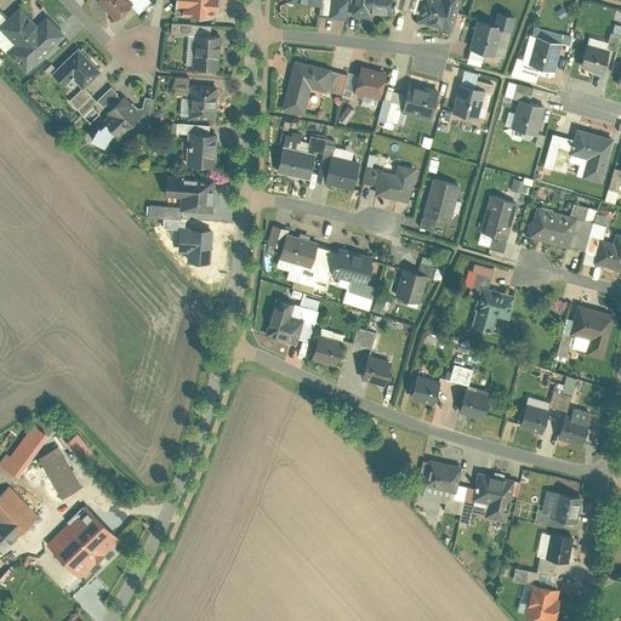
[(148,0),(97,0),(96,1),(114,20),(130,5),(138,13),(151,1),(148,0)]
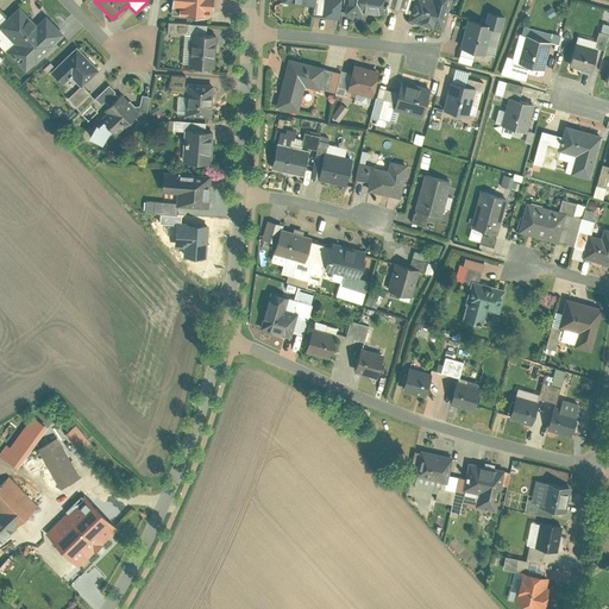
[(170,0),(170,13),(208,17),(208,0),(170,0)]
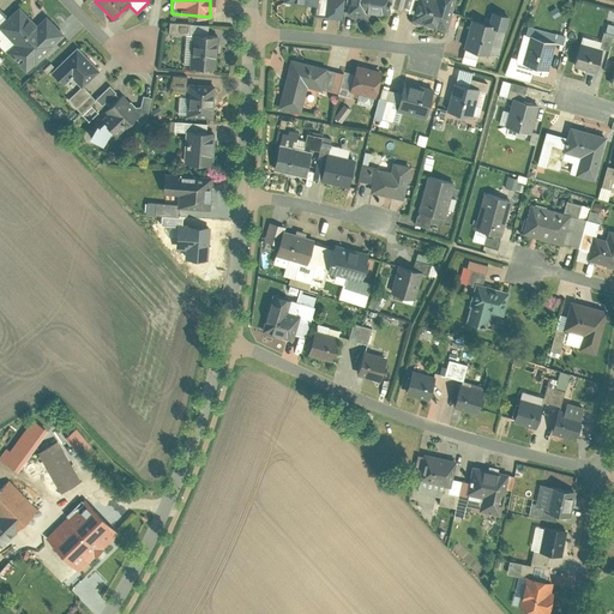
[(283,0),(283,2),(315,6),(314,17),(341,19),(342,0),(283,0)]
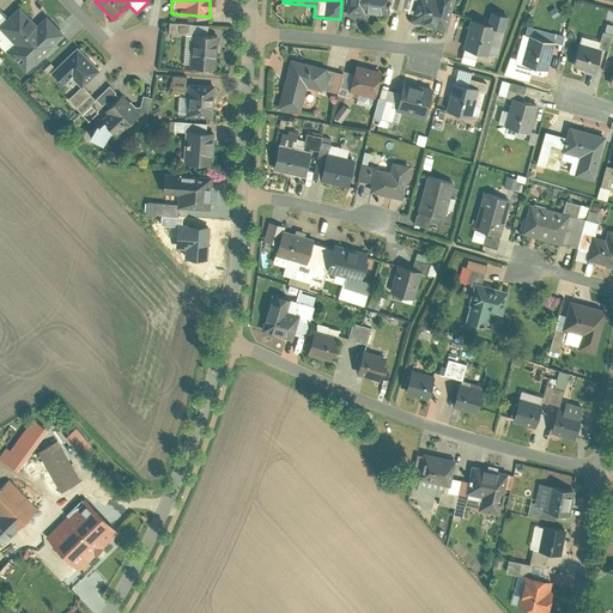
[(349,0),(347,13),(363,16),(364,13),(388,16),(389,0),(349,0)]
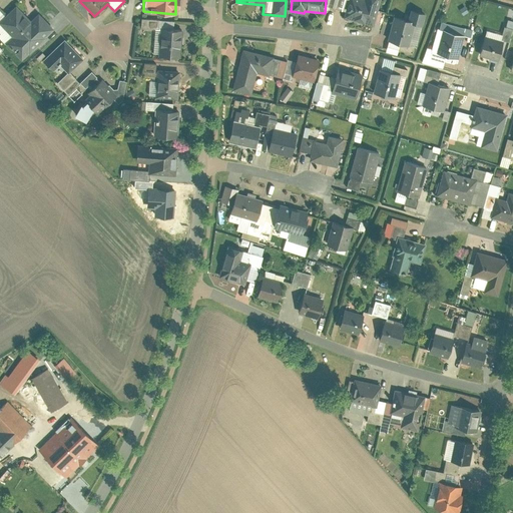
[(348,0),(343,17),(373,26),(380,0),(348,0)]
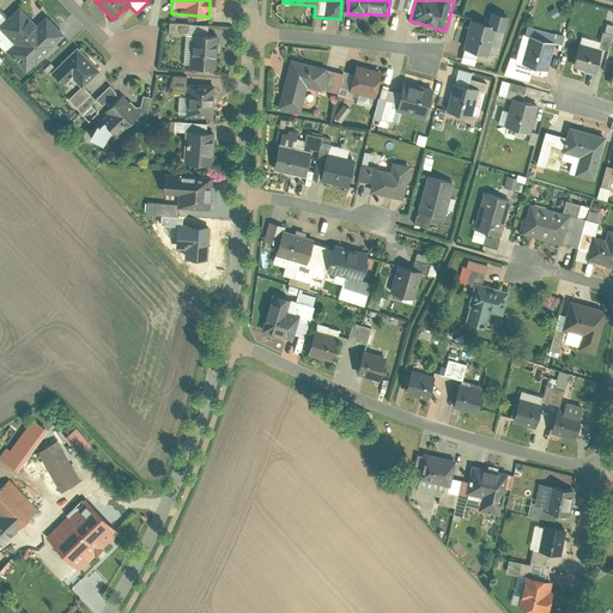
[(6,52),(25,72),(64,36),(44,16),(35,24),(19,6),(0,23),(0,28),(14,43),(6,52)]
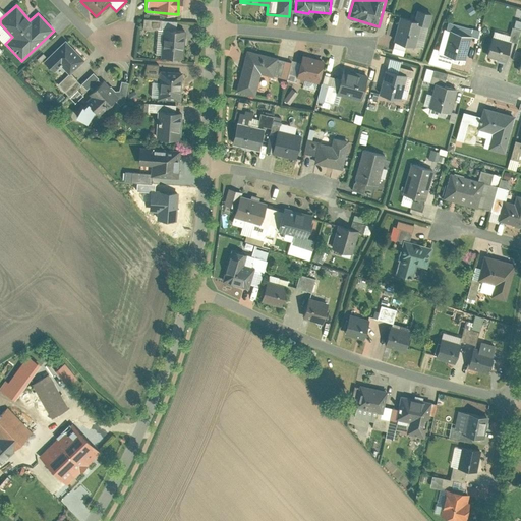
[(416,10),(414,20),(400,16),(394,41),(415,47),(420,24),(428,27),(431,14),(416,10)]
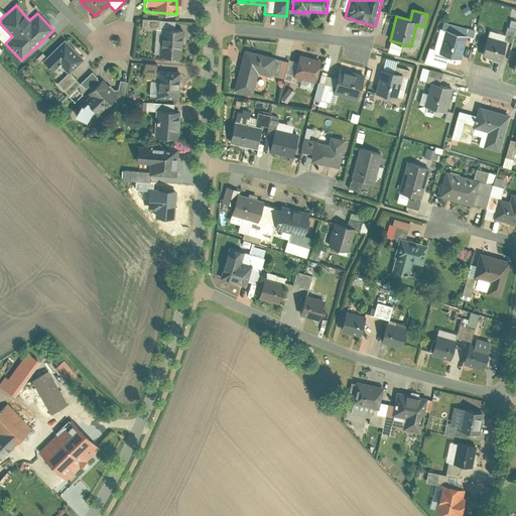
[(475,30),(467,28),(465,35),(473,37),(475,30)]
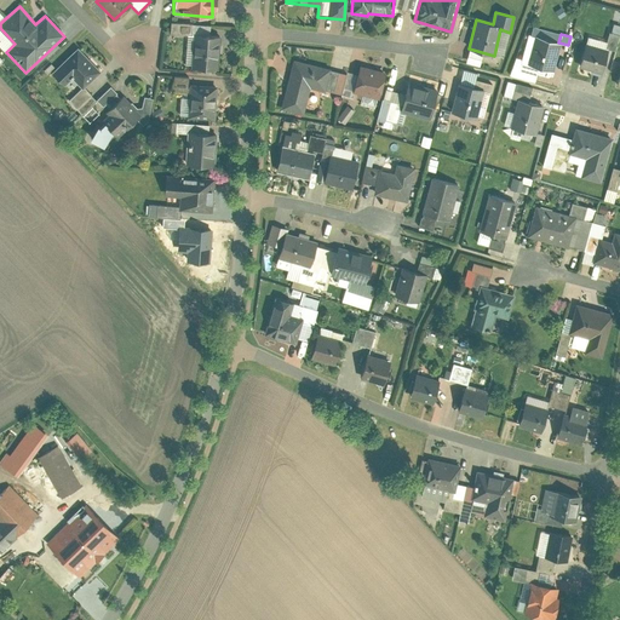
[(220,36),(194,35),(191,68),(218,70),(220,36)]
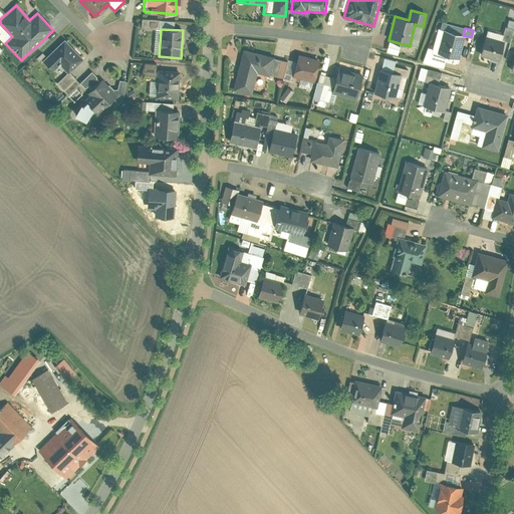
[(438,52),(458,58),(465,36),(444,30),(438,52)]
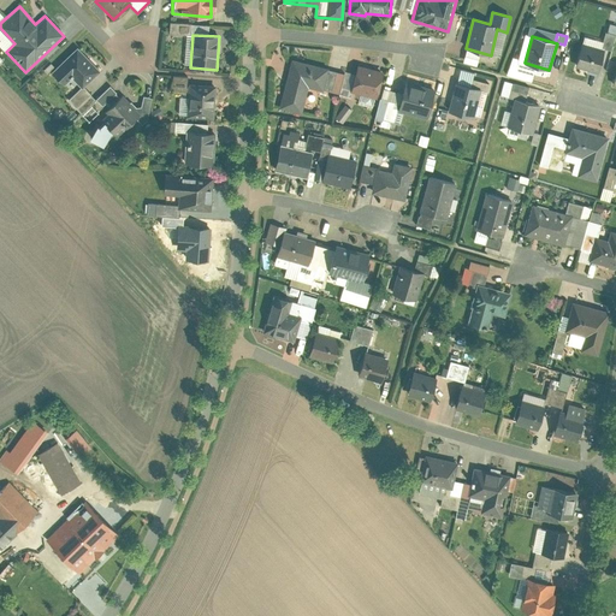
[(604,51),(582,45),(576,66),(598,72),(604,51)]
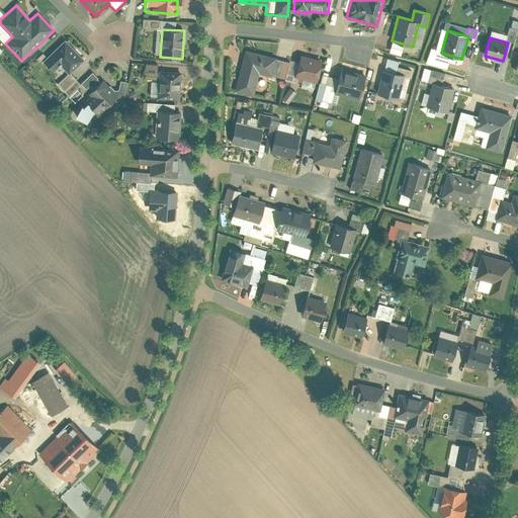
[(68,74),(83,60),(65,39),(42,61),(53,71),(60,65),(68,74)]
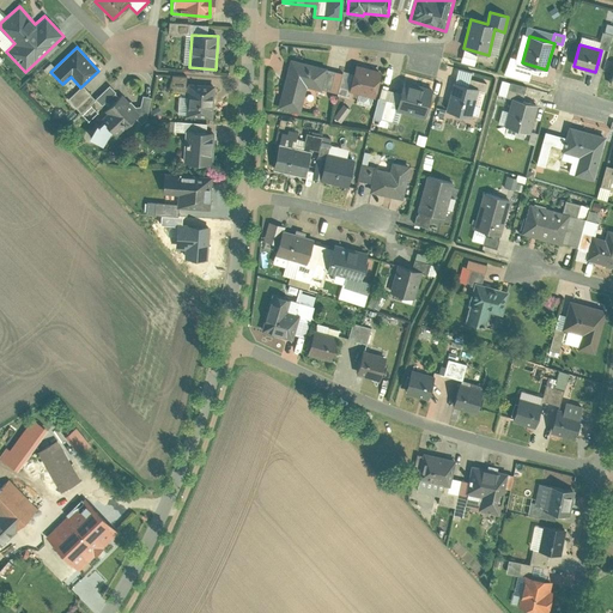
[(290,59),(277,108),(299,113),(307,86),(320,90),(321,89),(326,70),(326,68),(290,59)]
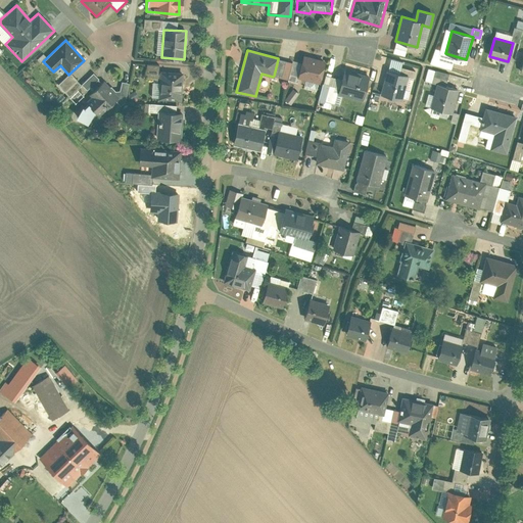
[(325,61),(303,55),(297,78),(319,84),(325,61)]
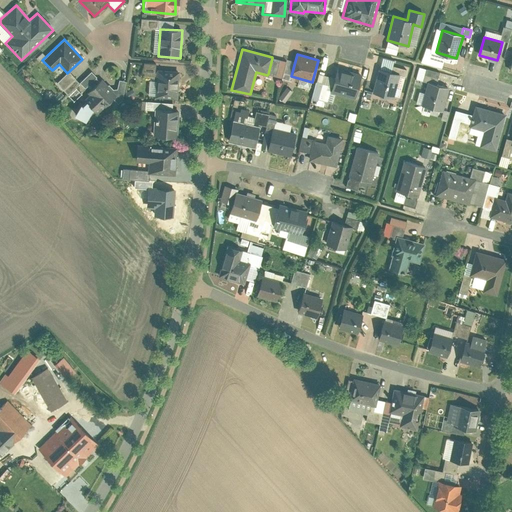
[(272,58),(268,74),(281,78),(285,61),(272,58)]
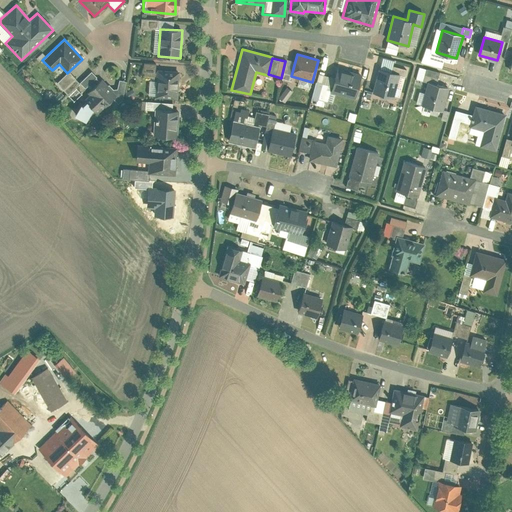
[(407,65),(395,62),(392,72),(404,75),(407,65)]
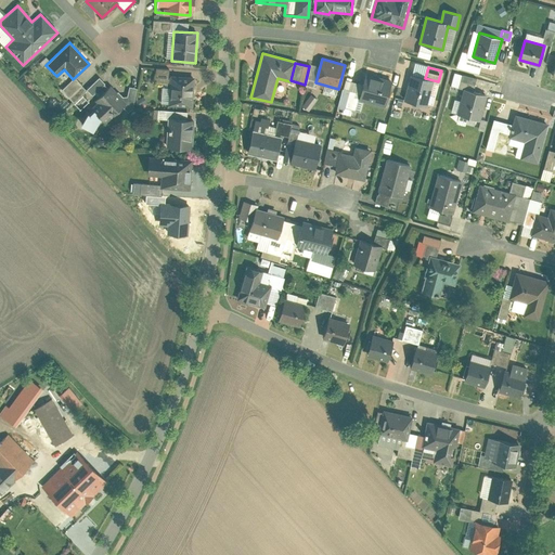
[(391,80),(364,73),(357,100),(384,107),(391,80)]
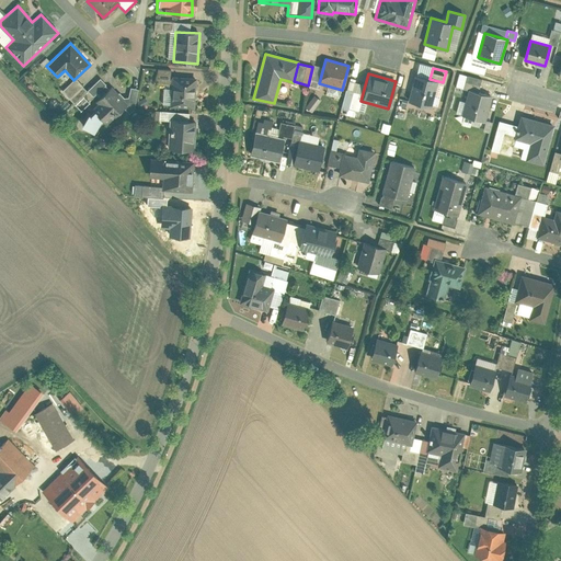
[(170,106),(194,109),(196,78),(172,76),(170,106)]
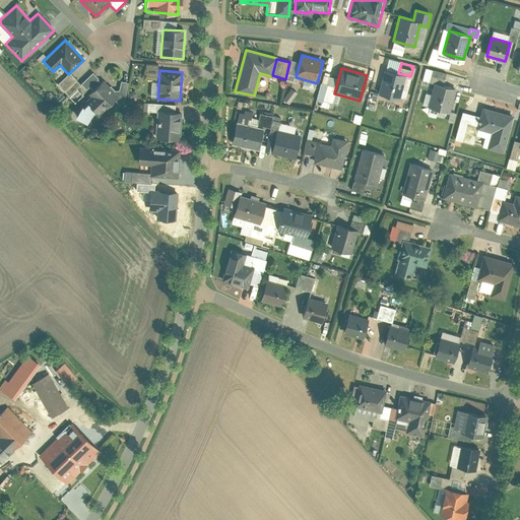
[(378,93),(399,100),(405,76),(385,70),(378,93)]
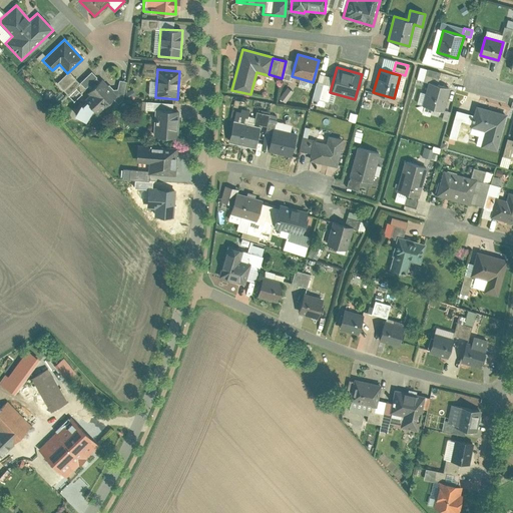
[(91,71),(79,83),(85,89),(88,86),(91,89),(100,81),(91,71)]
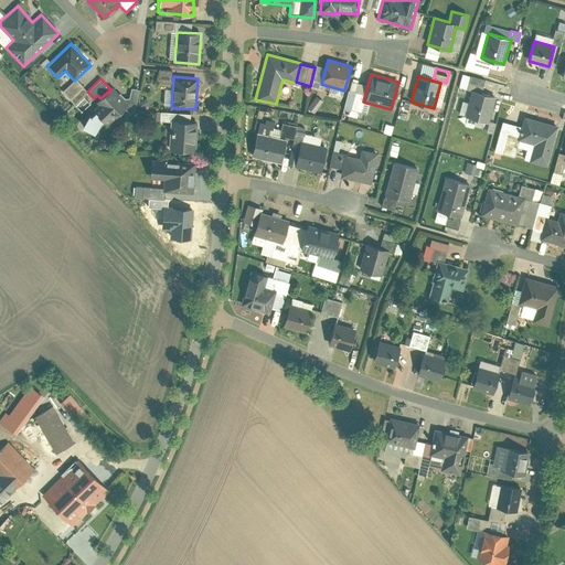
[(76,80),(63,92),(81,112),(89,104),(83,96),(87,92),(76,80)]
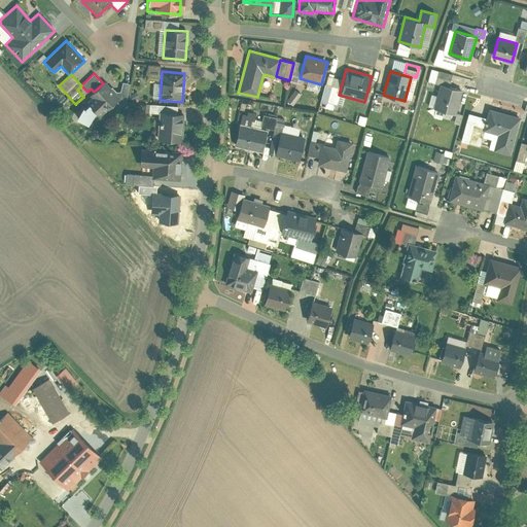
[(100,116),(119,97),(105,81),(84,100),(100,116)]
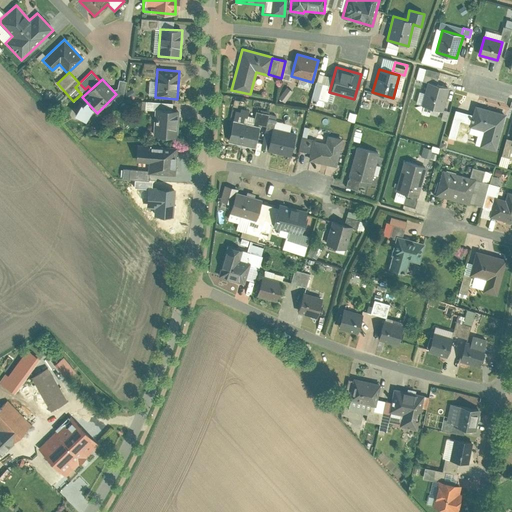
[(427,82),(421,105),(442,111),(449,88),(427,82)]
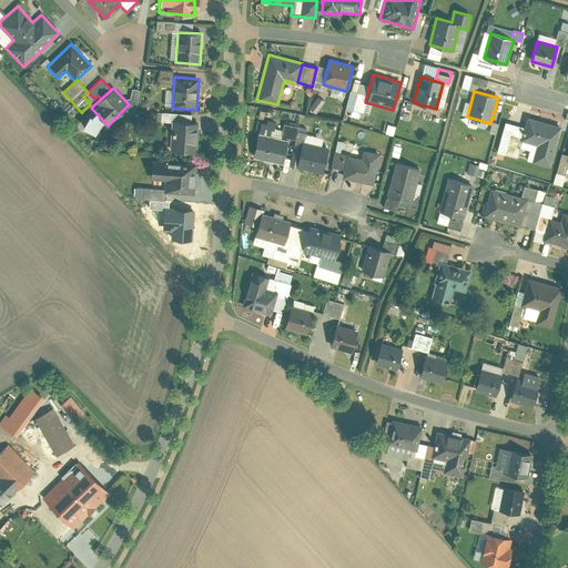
[(308,109),(315,114),(325,102),(317,97),(308,109)]
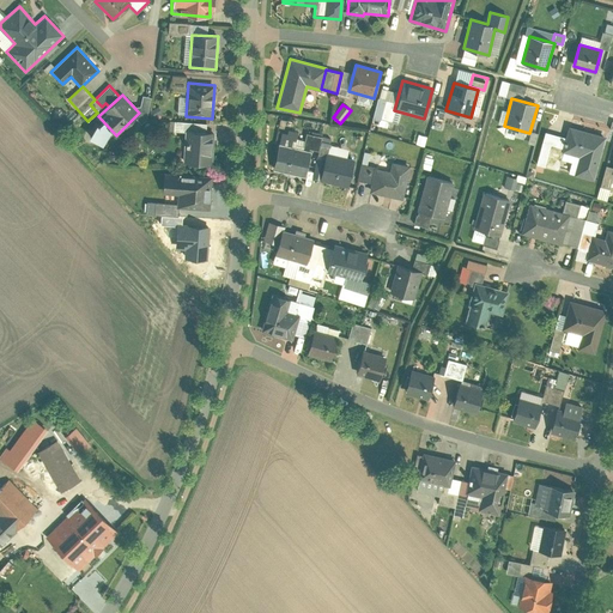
[(605,137),(569,127),(562,152),(578,157),(574,176),(593,181),(605,137)]
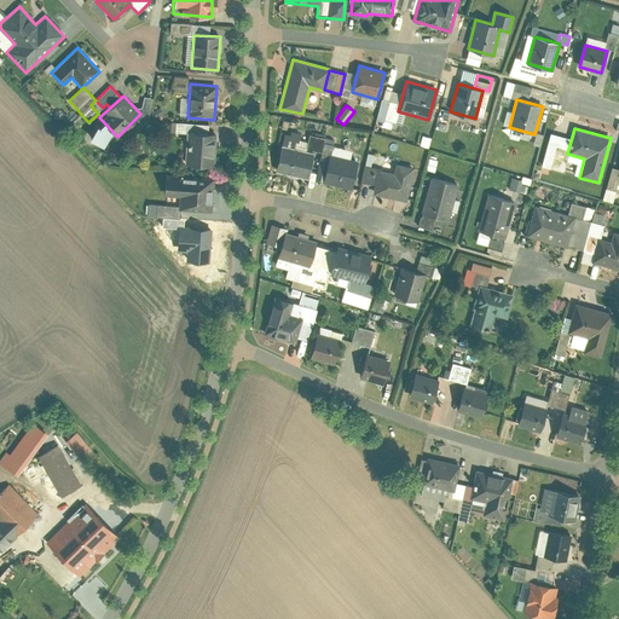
[(185,165),(214,166),(217,134),(187,132),(185,165)]
